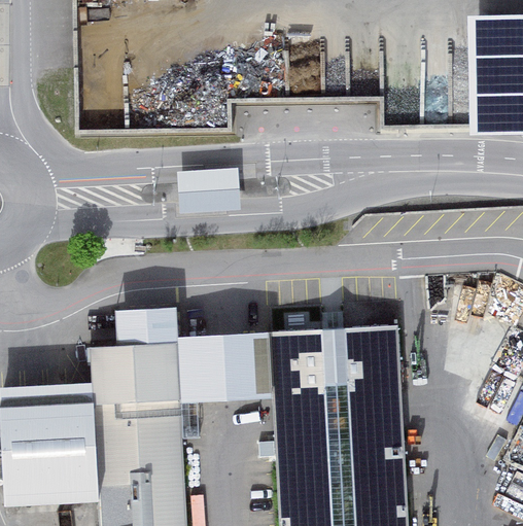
[(522,5),(476,7),(477,130),(522,128),(522,5)]
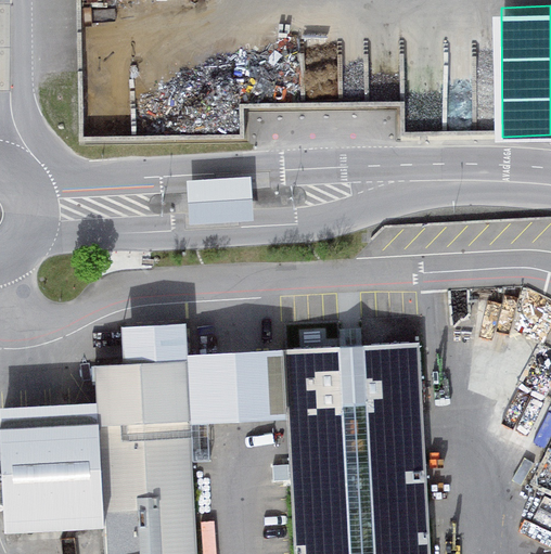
[(255,176),(191,180),(193,223),(257,220),(255,176)]
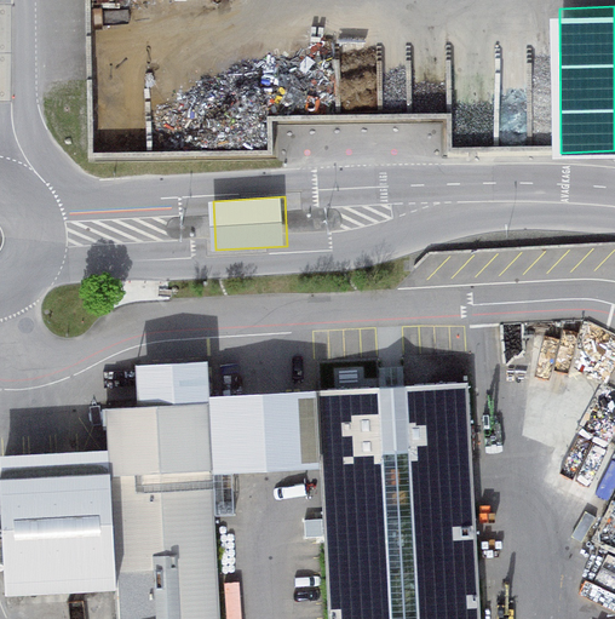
[(481,618),(469,382),(317,390),(329,618),(481,618)]
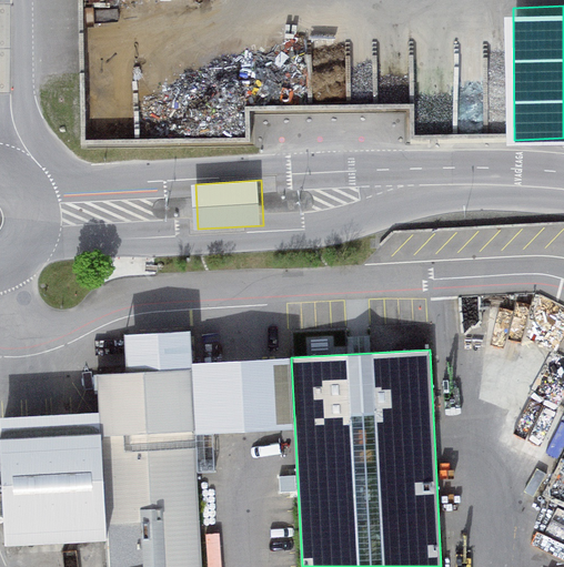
[(98,413),(0,417),(0,472),(4,546),(111,540),(112,566),(203,566),(192,368),(96,373),(98,413)]
